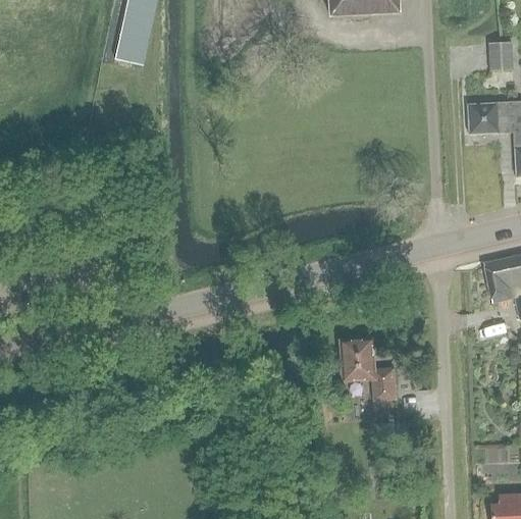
[(126,0),(114,57),(141,63),(155,0),(126,0)]
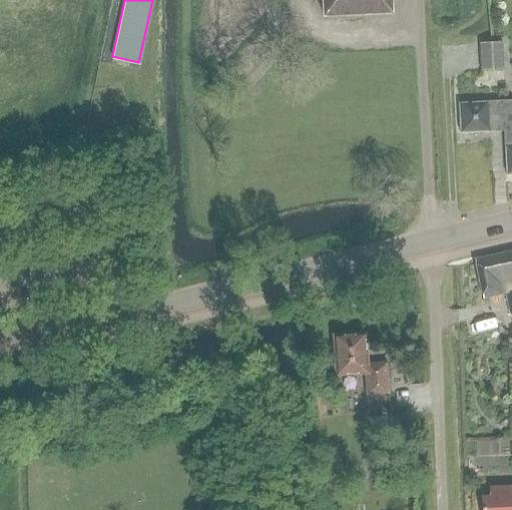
[(322,0),(323,13),(392,8),(391,0),(322,0)]
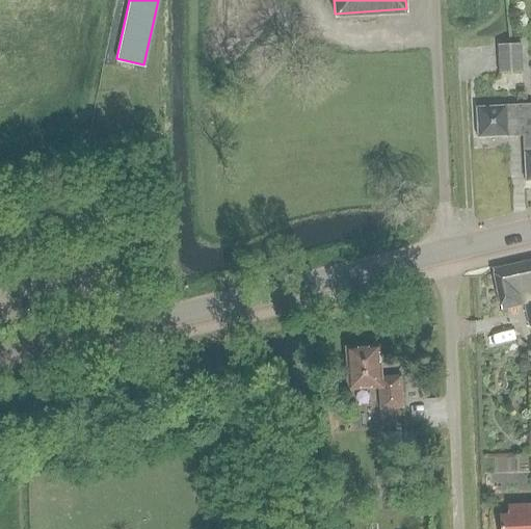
[(521,40),(497,41),(498,70),(522,69),(521,40)]
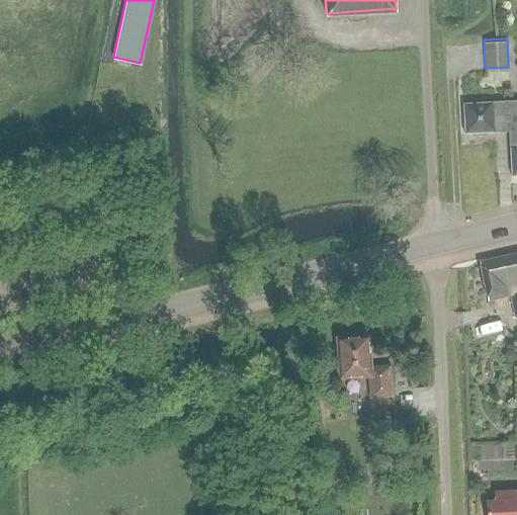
[(464,133),(509,131),(516,130),(516,99),(462,102),(464,133)]
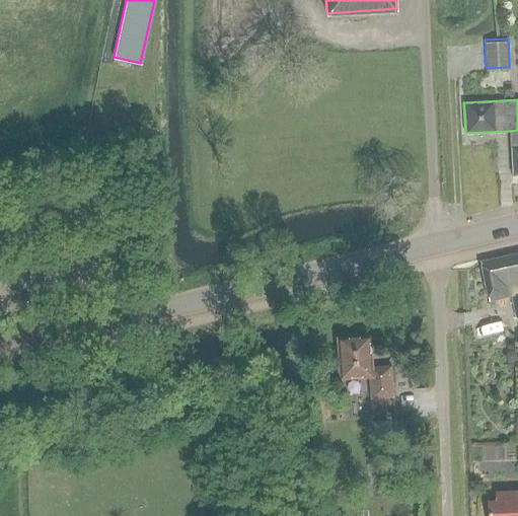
[(517,251),(479,262),(489,300),(511,295),(514,311),(516,318),(517,317),(517,251)]
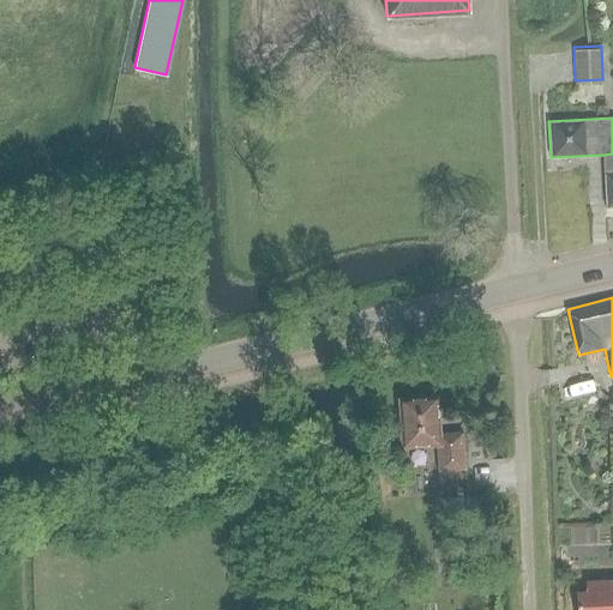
[(436,440),(438,466),(463,465),(462,428),(436,430),(434,398),(401,399),(403,442),(436,440)]
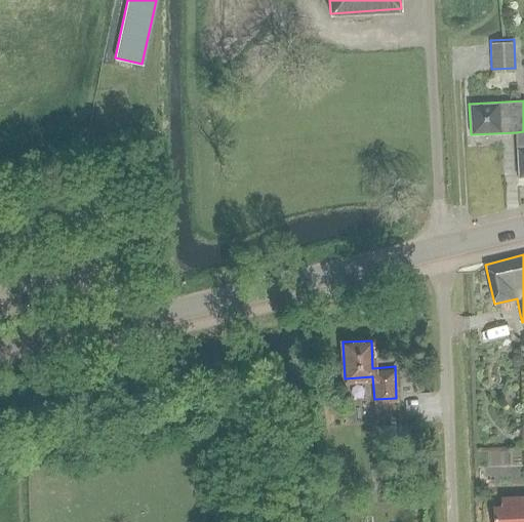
[(517,447),(492,445),(489,468),(514,471),(517,447)]
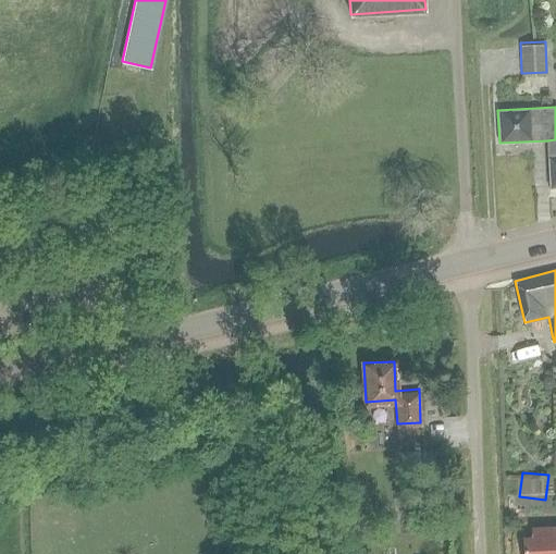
[(555,553),(555,527),(532,528),(533,538),(523,538),(524,553),(555,553)]
